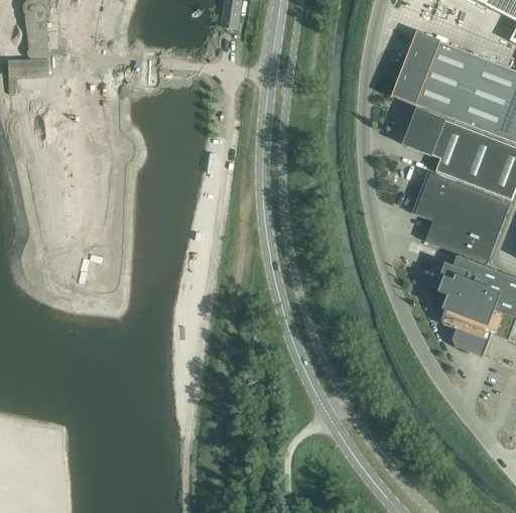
[(47,60),(46,25),(50,0),(26,0),(27,2),(25,2),(24,3),(23,5),(22,7),(22,9),(22,11),(22,14),(23,15),(24,16),(23,17),(28,50),(27,52),(26,54),(26,55),(26,57),(28,59),(30,60),(47,60)]
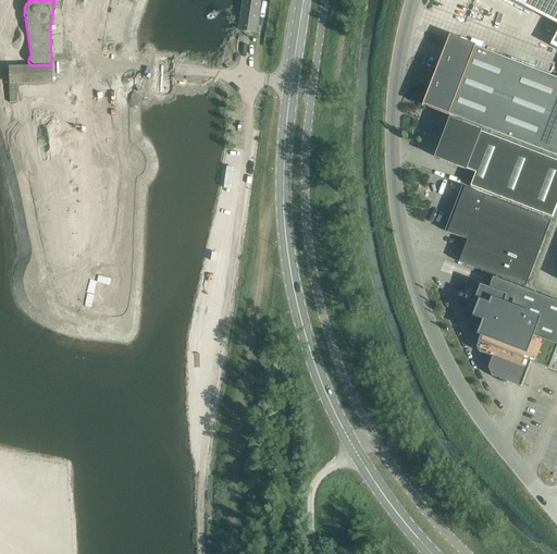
[(244,0),(239,26),(258,28),(262,0),(244,0)]
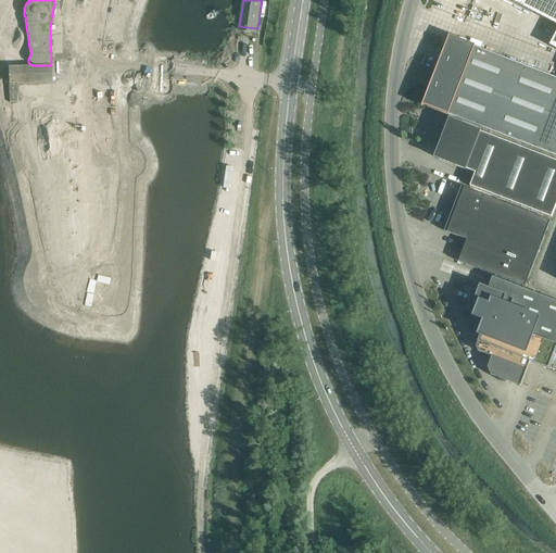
[(514,0),(555,21),(555,29),(550,44),(555,46),(555,0),(514,0)]
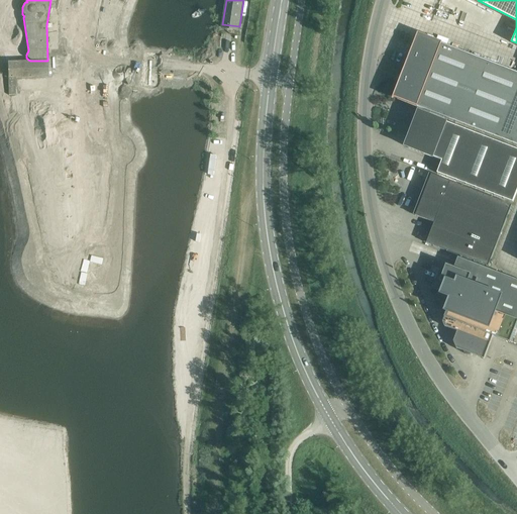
[(437,1),(434,12),(439,14),(443,3),(438,1),(437,1)]
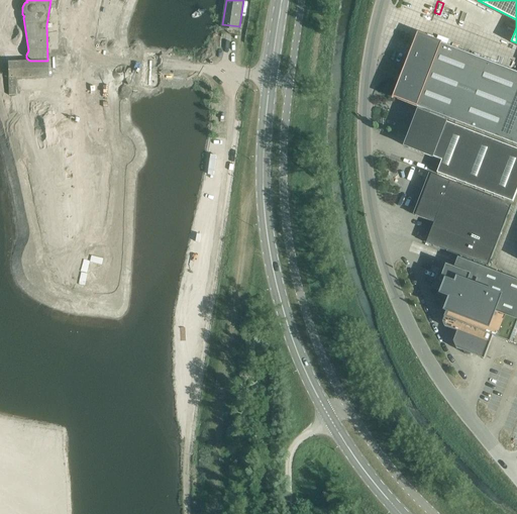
[(443,3),(439,14),(445,16),(449,7),(449,5),(443,3)]
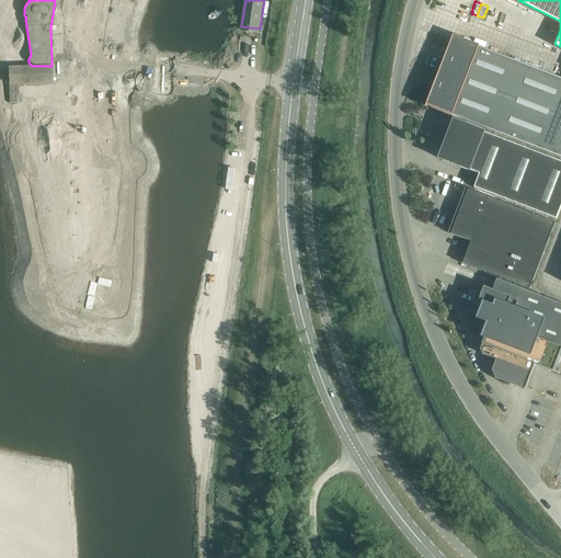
[(442,76),(436,73),(432,83),(438,87),(431,104),(560,154),(560,75),(458,35),(442,76)]
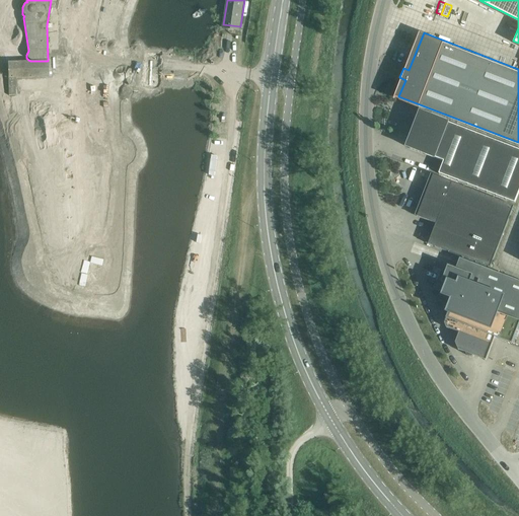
[(14,95),(14,79),(48,78),(48,62),(7,62),(7,97),(10,97),(10,95),(14,95)]
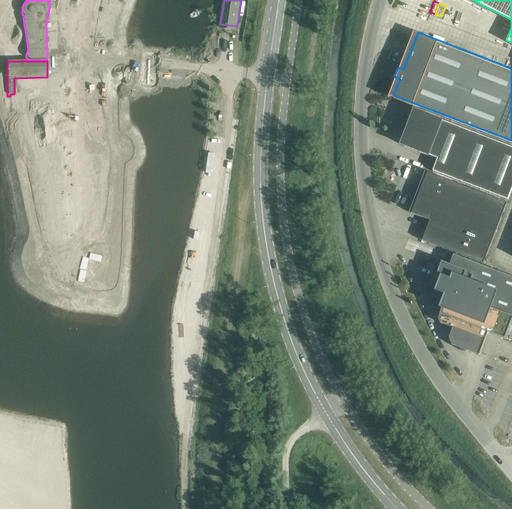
[(429,153),(438,156),(433,169),(508,198),(511,187),(511,144),(442,118),(417,108),(406,137),(404,144),(429,153)]
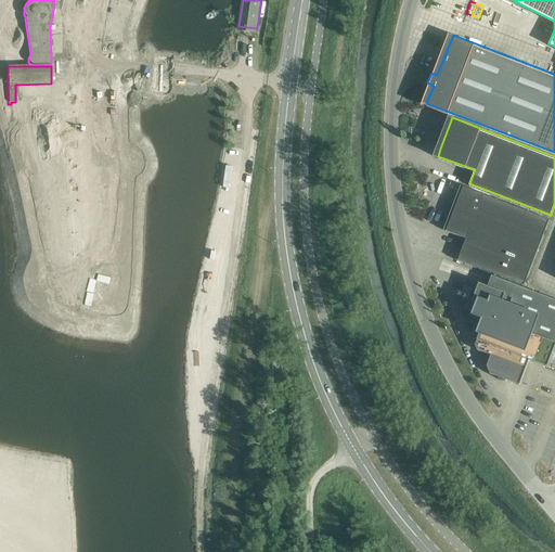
[(464,235),(455,257),(524,283),(550,217),(465,184),(463,184),(446,229),(464,235)]
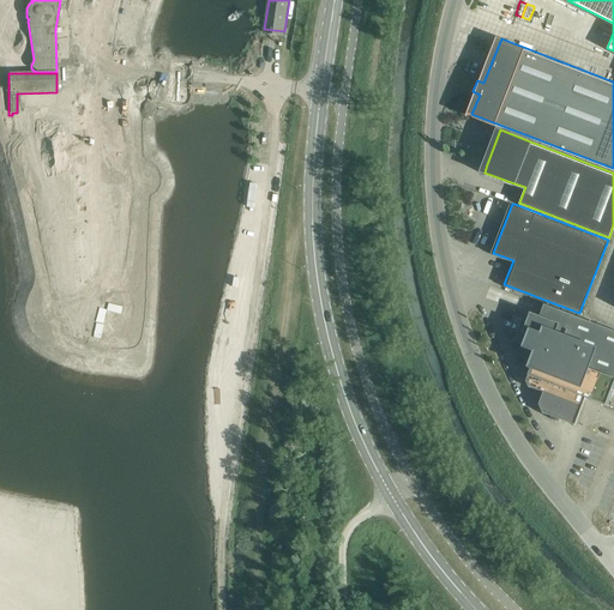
[(530,310),(523,330),(530,333),(529,337),(529,340),(531,344),(534,346),(537,348),(525,379),(528,384),(543,390),(539,403),(542,410),(552,414),(552,416),(554,417),(558,418),(560,417),(575,423),(585,396),(606,403),(613,381),(613,328),(545,302),(540,314),(530,310)]
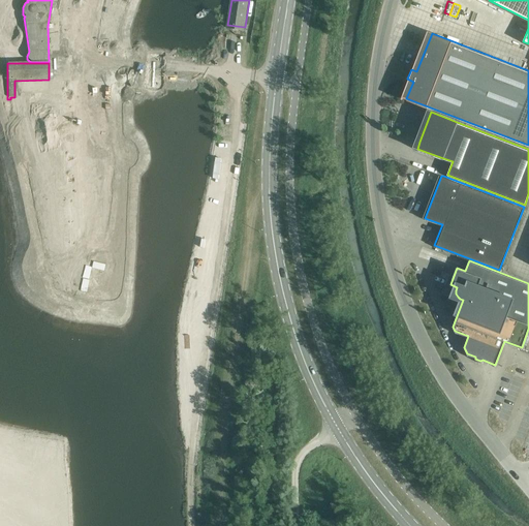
All buildings are outlined.
